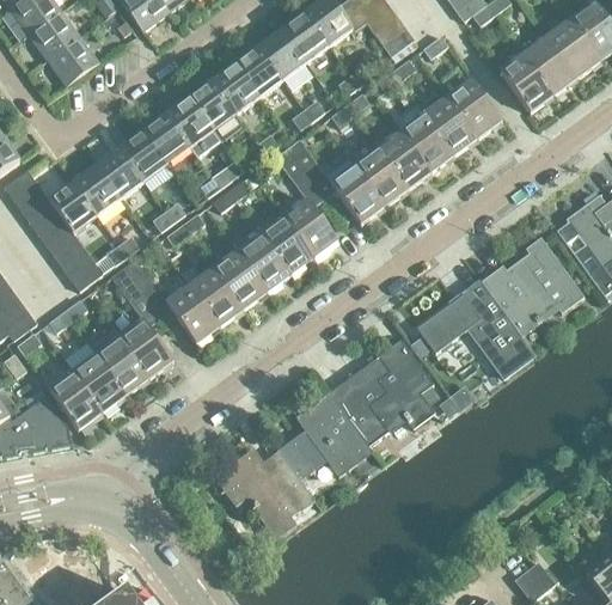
[(60,8),(54,0),(17,0),(8,6),(28,32),(60,8)]
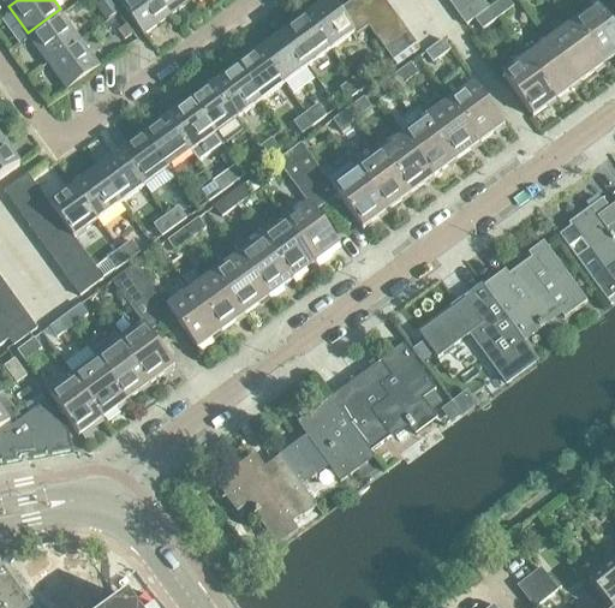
[(96,0),(106,15),(117,7),(112,0),(96,0)]
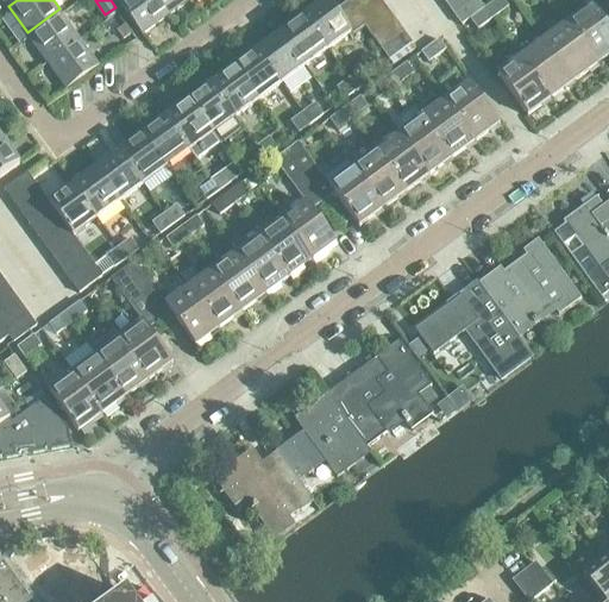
[(140,27),(167,8),(161,0),(120,0),(140,27)]
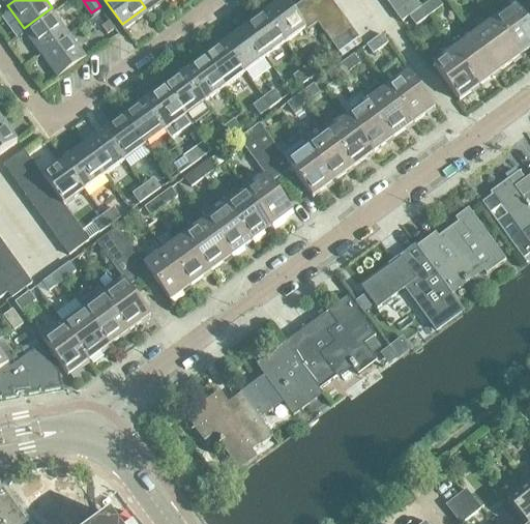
[(277,0),(264,9),(285,38),(305,23),(292,5),(288,0),(277,0)]
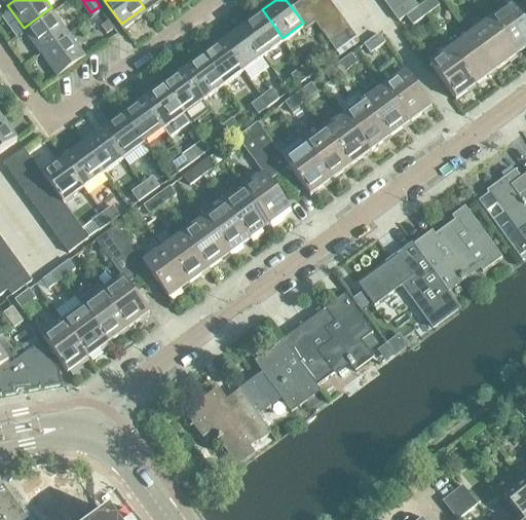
[(304,25),(313,17),(307,8),(301,0),(296,0),(290,5),(303,23),(304,25)]
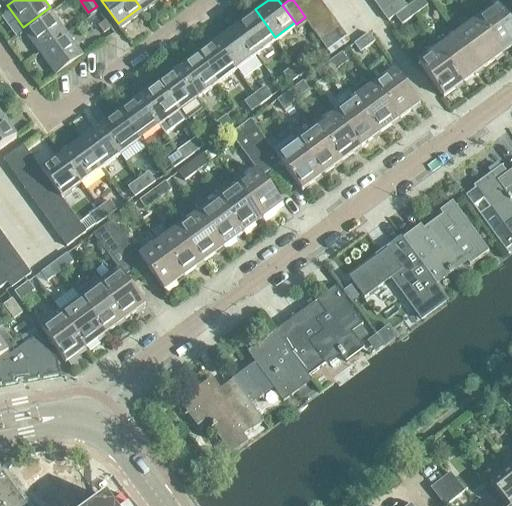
[(299,8),(309,0),(293,0),(299,8)]
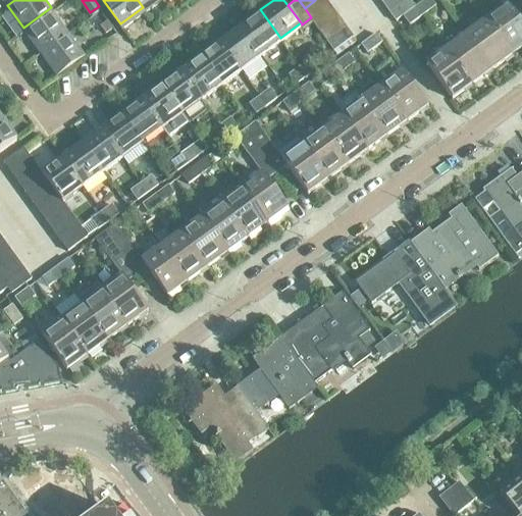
[(315,0),(305,8),(311,17),(331,3),(329,0),(315,0)]
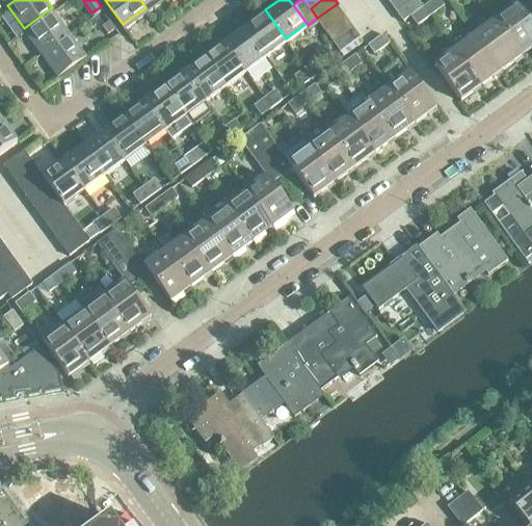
[(405,0),(396,7),(403,17),(410,11),(422,2),(420,0),(405,0)]
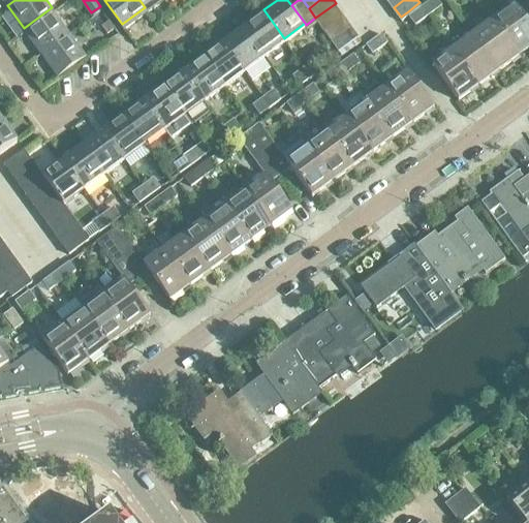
[(424,0),(422,2),(428,11),(442,0),(424,0)]
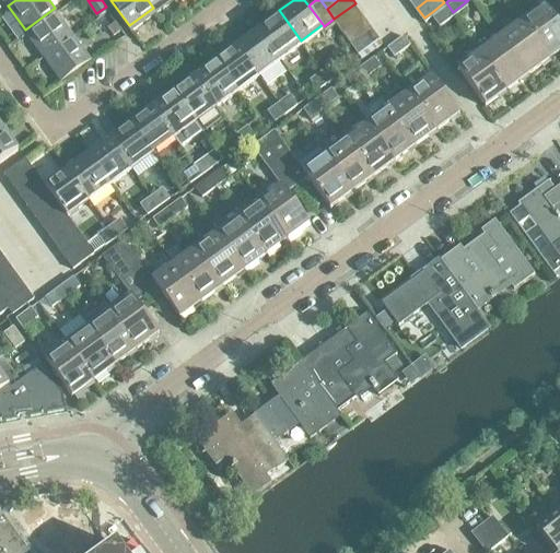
[(522,16),(549,54),(559,46),(559,22),(544,0),(522,16)]
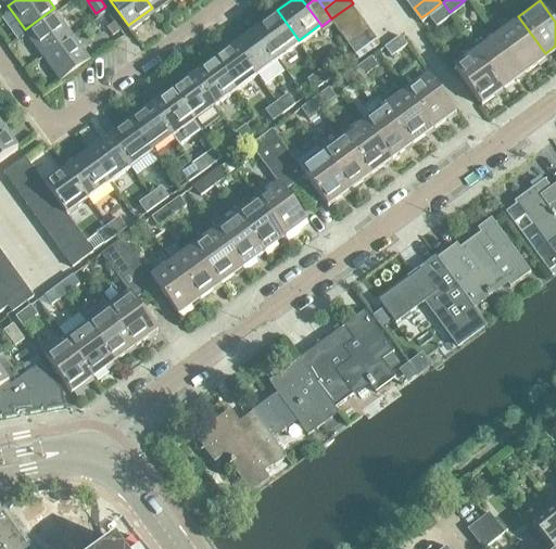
[(450,12),(443,2),(429,13),(436,22),(450,12)]
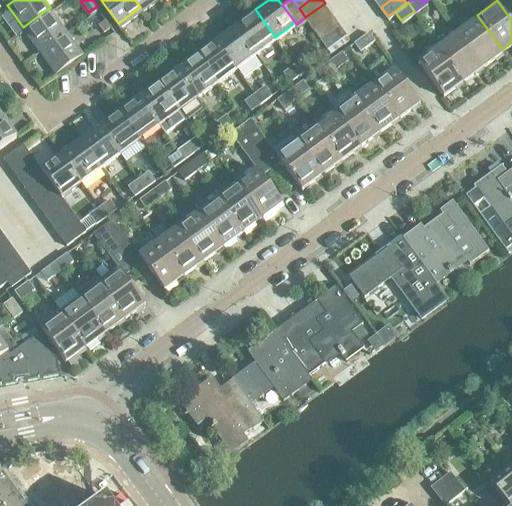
[(325,3),(305,17),(313,27),(332,13),(325,3)]
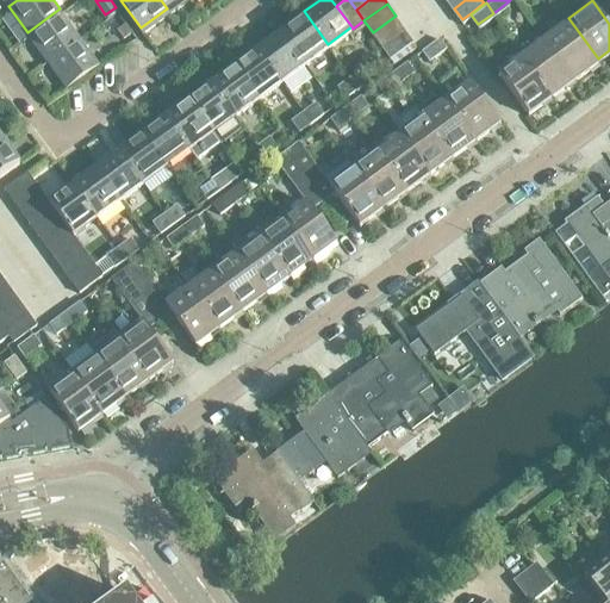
[(27,32),(45,57),(79,33),(60,8),(27,32)]
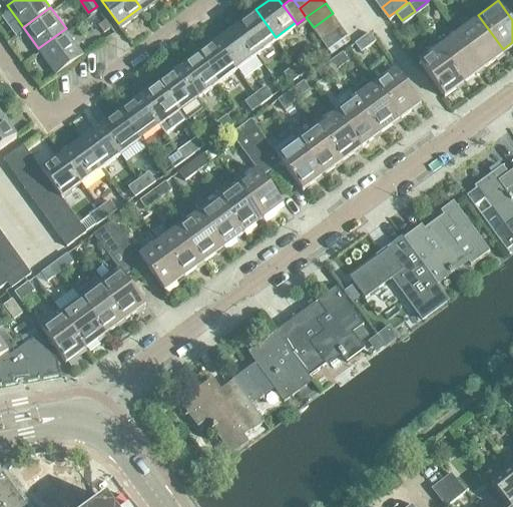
[(276,37),(255,9),(236,23),(257,51),(276,37)]
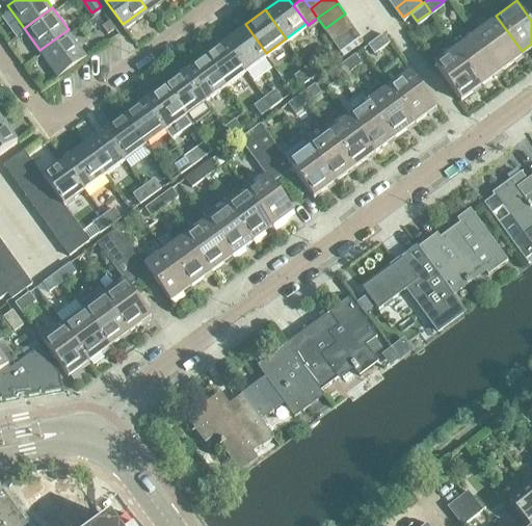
[(331,37),(352,23),(345,14),(325,28),(331,37)]
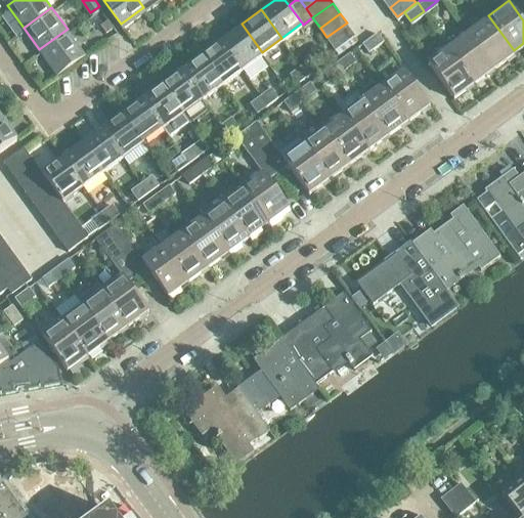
[(494,66),(514,50),(488,15),(468,30),(494,66)]
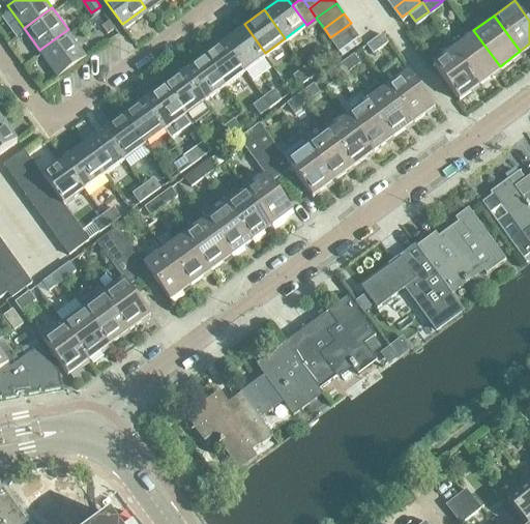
[(110,17),(102,22),(108,29),(115,24),(110,17)]
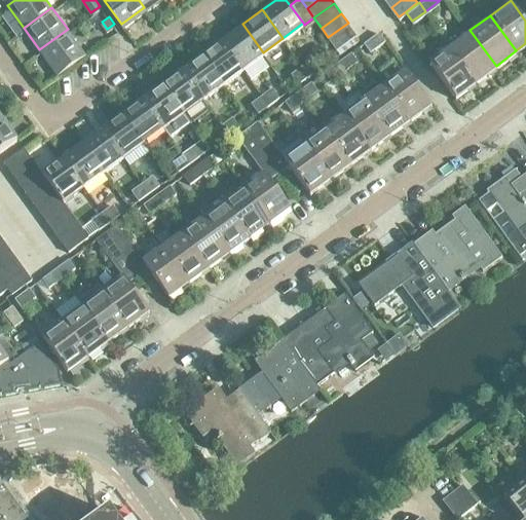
[(355,32),(348,23),(328,37),(336,47),(355,32)]
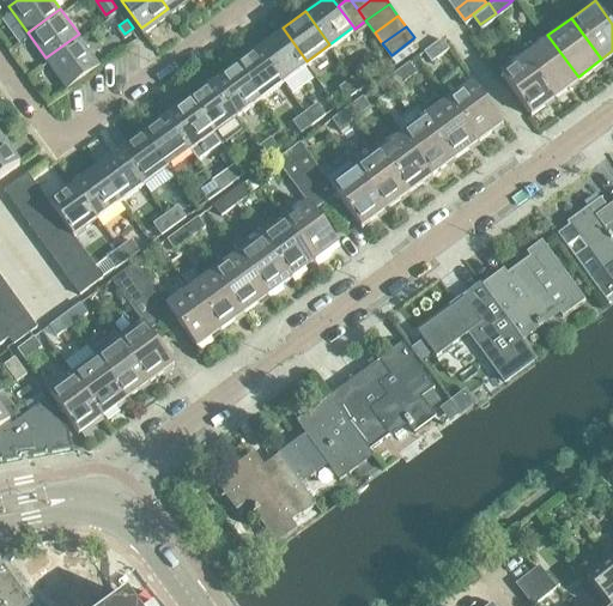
[(283,78),(307,61),(283,28),(259,46),(283,78)]
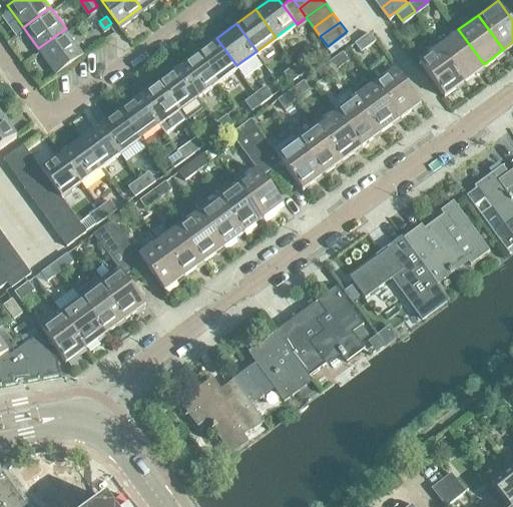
[(66,28),(38,48),(54,70),(82,50),(66,28)]
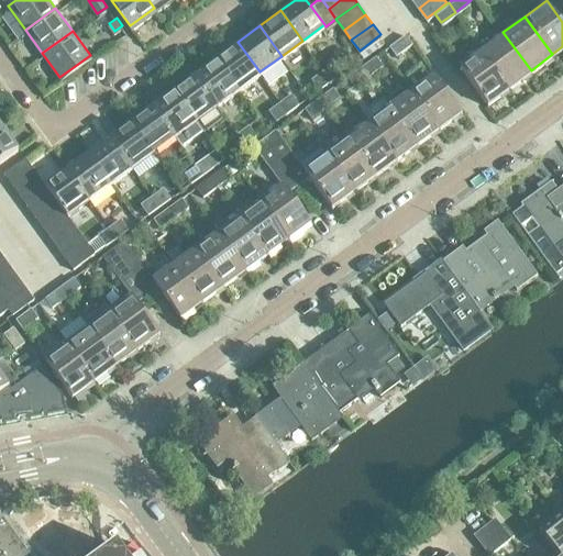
[(406,31),(389,43),(396,53),(412,41),(406,31)]
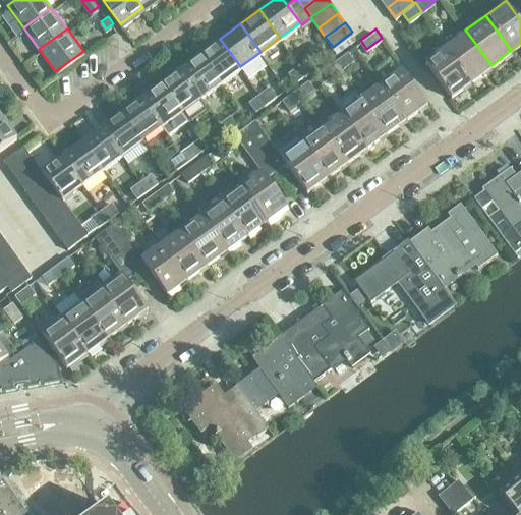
[(472,79),(491,65),(465,30),(446,44),(472,79)]
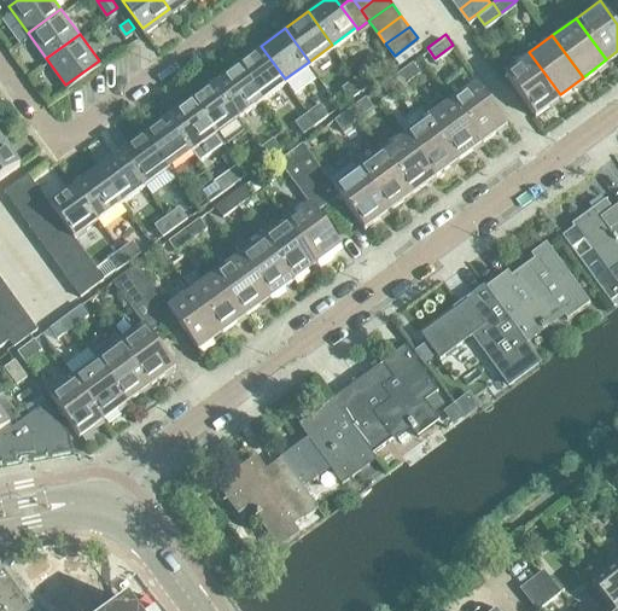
[(285,79),(261,46),(237,63),(262,97),(285,79)]
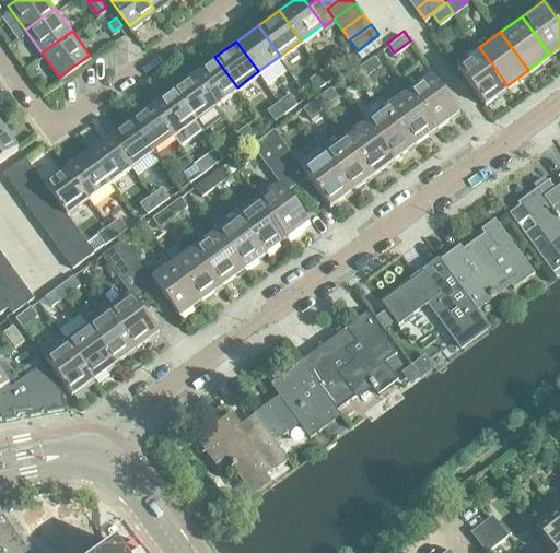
[(486,101),(508,85),(479,47),(457,62),(486,101)]
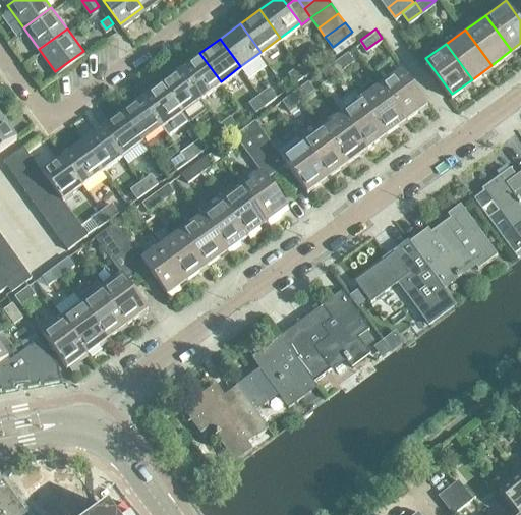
[(334,59),(341,68),(354,57),(348,49),(334,59)]
